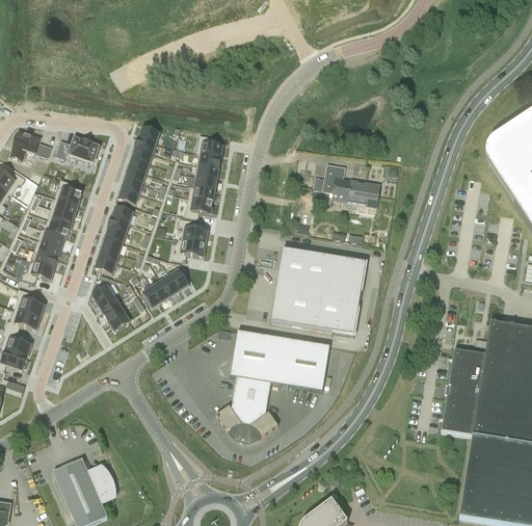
[(174,0),(178,11),(188,8),(185,0),(174,0)]
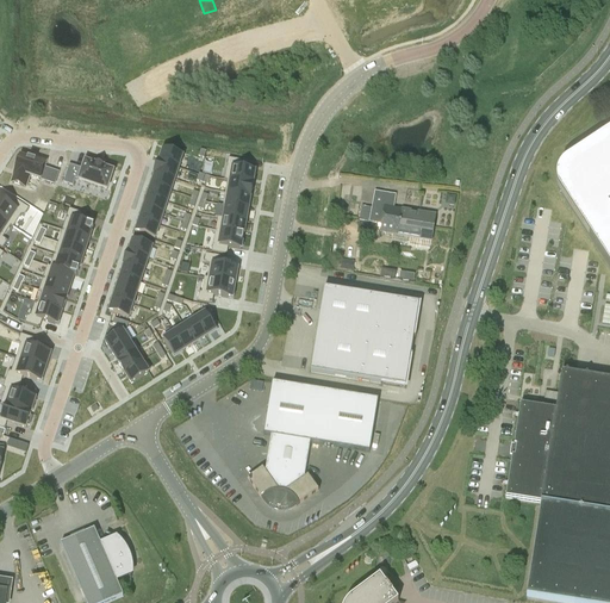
[(212,0),(216,10),(228,6),(225,0),(212,0)]
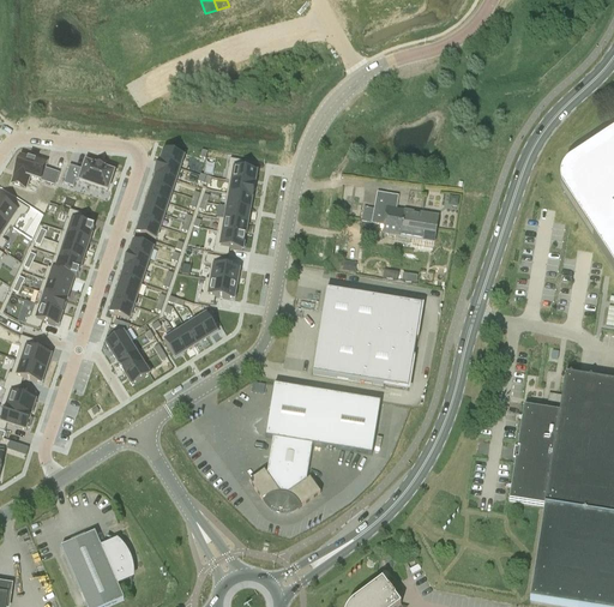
[(613,606),(613,127),(572,154),(567,158),(565,161),(560,168),(560,172),(560,176),(560,181),(563,186),(613,264),(613,376),(566,370),(560,407),(524,401),(518,443),(521,443),(518,454),(516,454),(510,494),(545,500),(530,595),(613,606)]
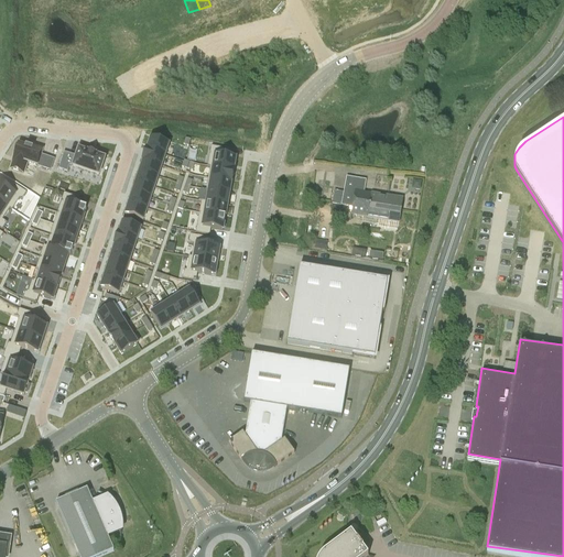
[(148,144),(147,144),(165,150),(169,139),(151,133),(148,144)]
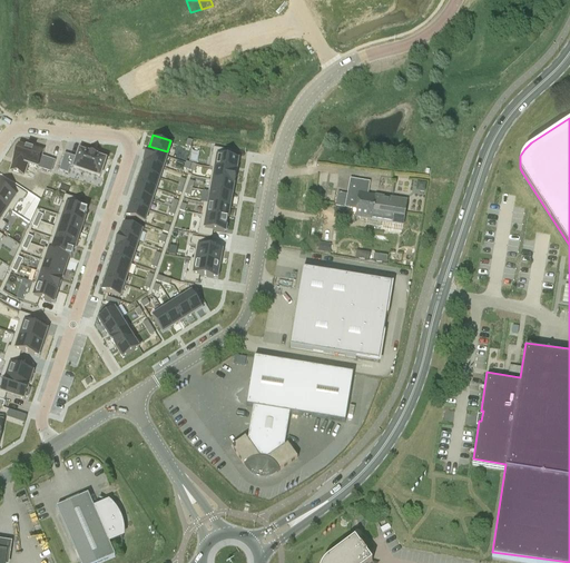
[(17,149),(12,164),(23,168),(27,158),(52,166),(56,155),(45,151),(45,154),(42,152),(45,145),(32,140),(31,145),(19,140),(17,140),(15,149),(17,149)]
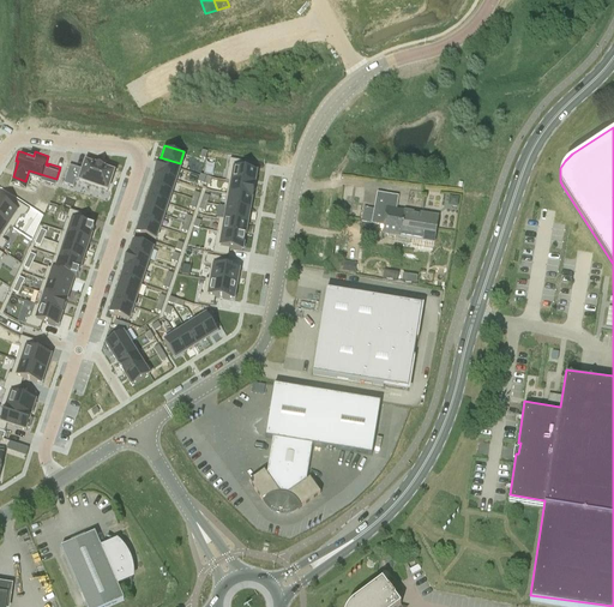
[(230,154),(228,162),(234,163),(232,176),(254,180),(257,167),(244,164),(245,156),(230,154)]
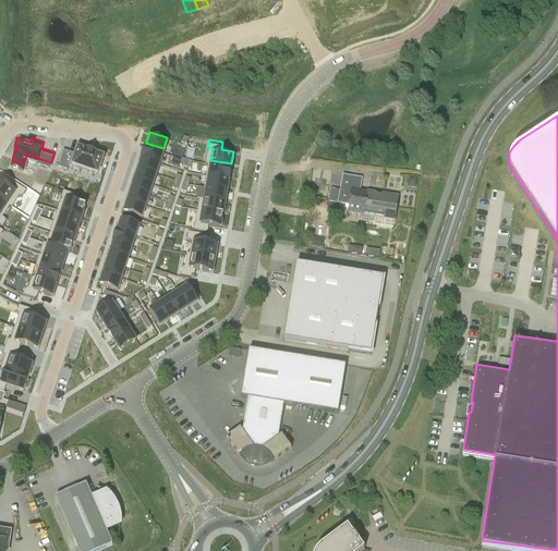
[(145,142),(141,154),(142,154),(160,159),(164,148),(145,143),(146,143),(145,142)]
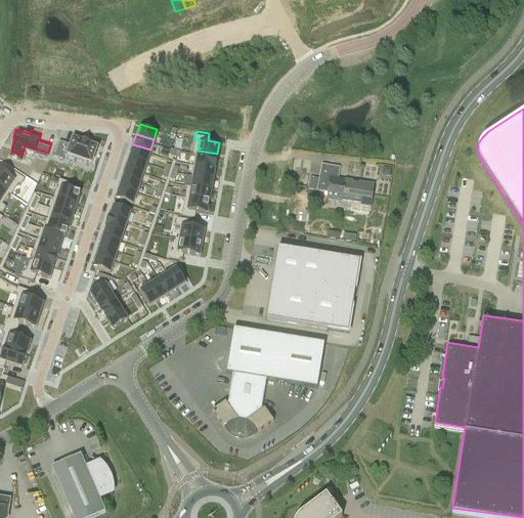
[(59,137),(54,152),(62,155),(64,147),(69,148),(68,149),(92,158),(97,142),(88,139),(82,136),(82,137),(73,134),(71,140),(59,137)]
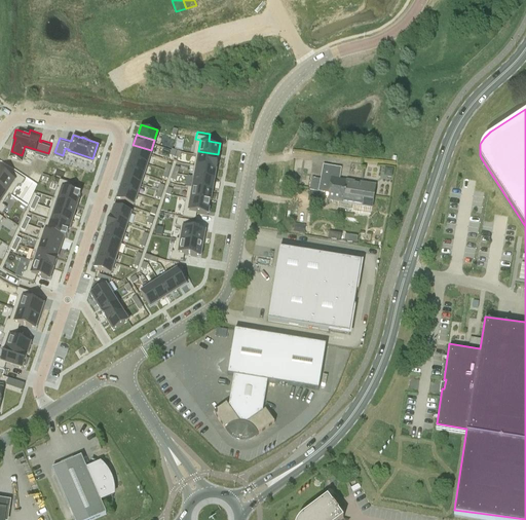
[(134,145),(130,154),(147,160),(151,150),(134,145)]
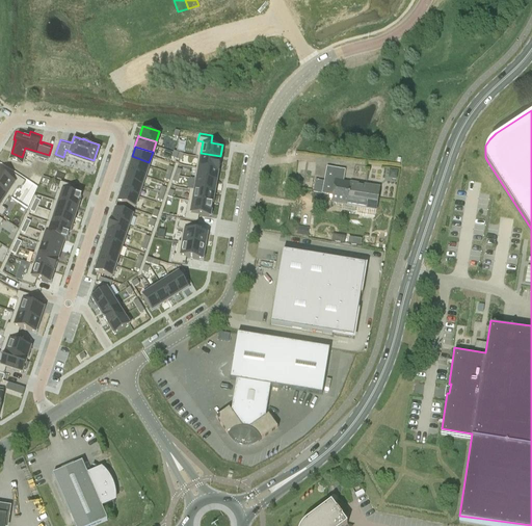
[(201,153),(198,163),(218,167),(219,167),(221,156),(220,156),(201,153)]
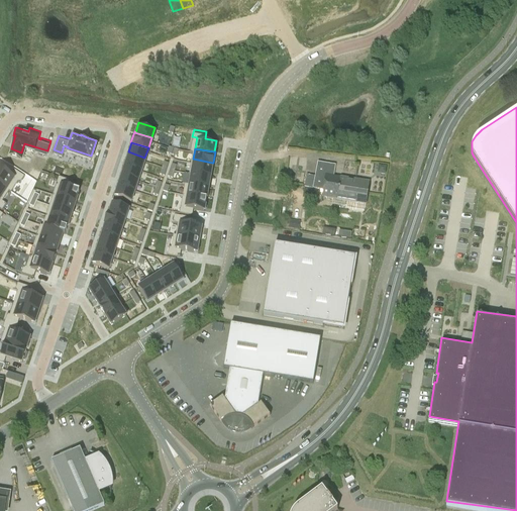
[(128,151),(125,162),(141,167),(144,158),(128,151)]
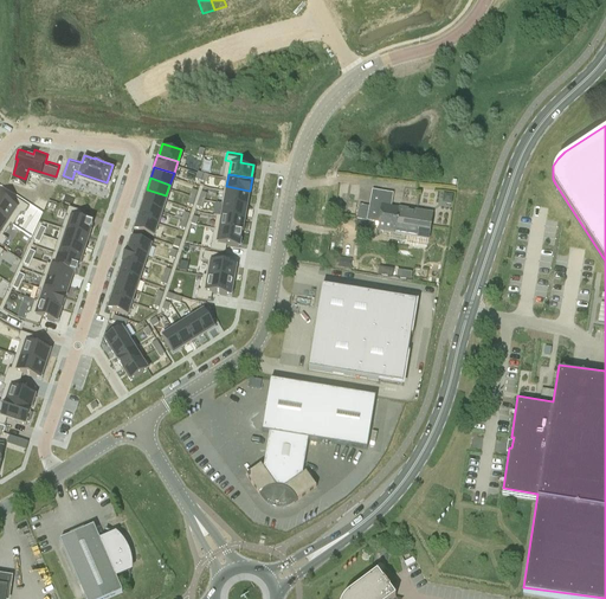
[(361,200),(359,214),(379,218),(378,225),(394,227),(429,233),(432,207),(393,201),(395,188),(374,185),(372,203),(361,200)]
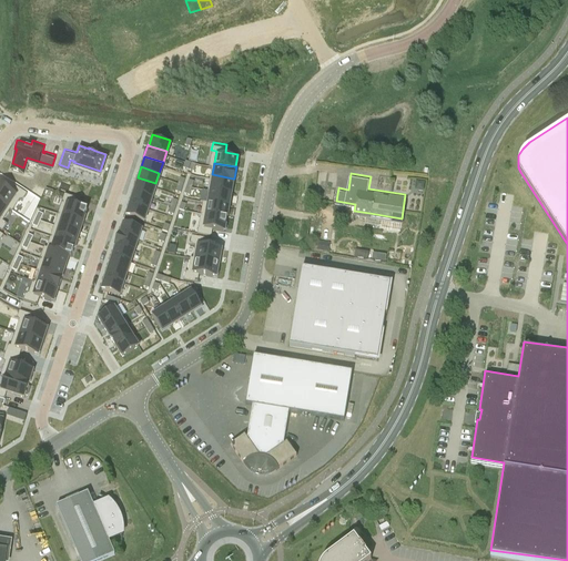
[(212,174),(210,186),(231,191),(233,179),(212,174)]
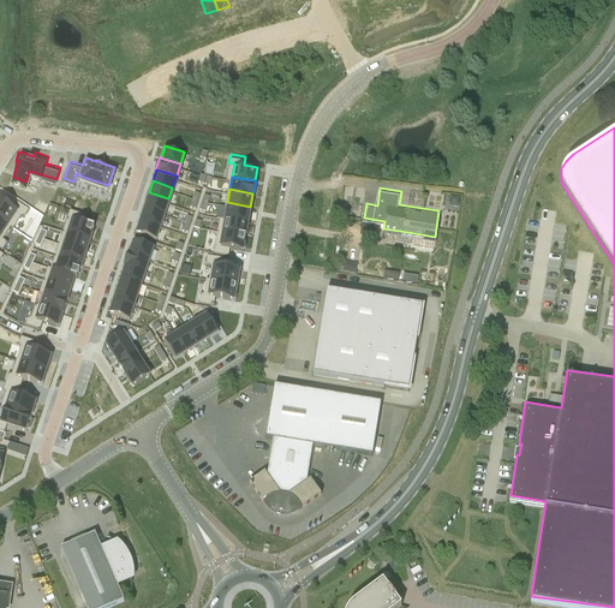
[(149,192),(144,204),(165,210),(168,198),(149,192)]
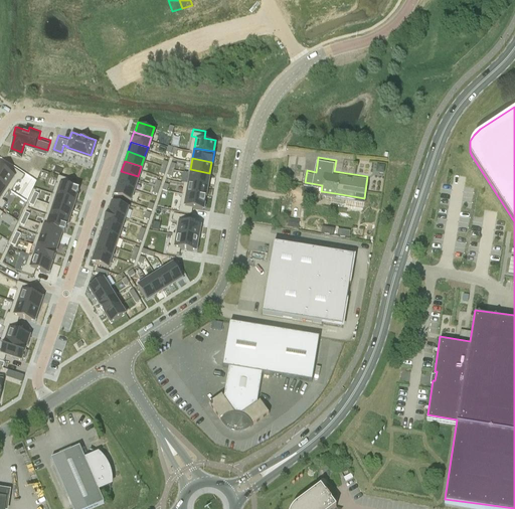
[(0,163),(0,179),(7,184),(14,174),(20,177),(24,171),(13,164),(10,170),(0,163)]
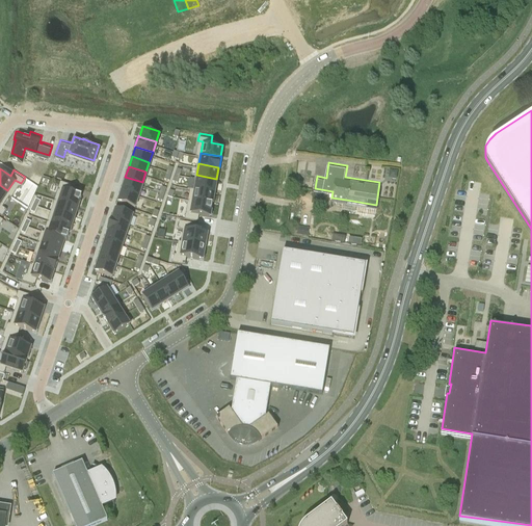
[(196,175),(194,186),(214,189),(216,179),(196,175)]
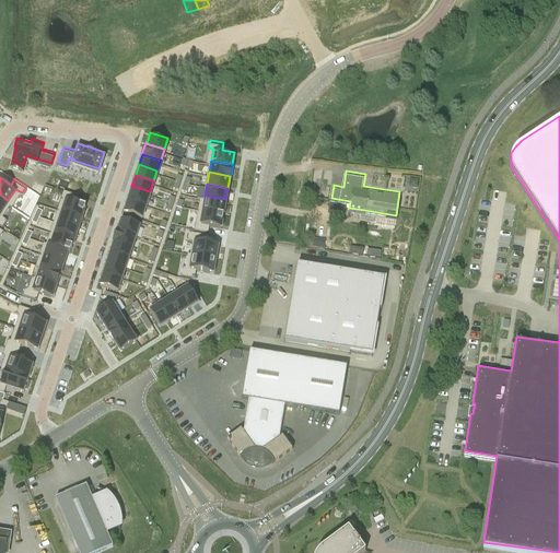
[(61,193),(61,195),(66,196),(62,208),(82,214),(84,208),(86,202),(81,200),(74,198),(78,190),(63,186),(61,193)]
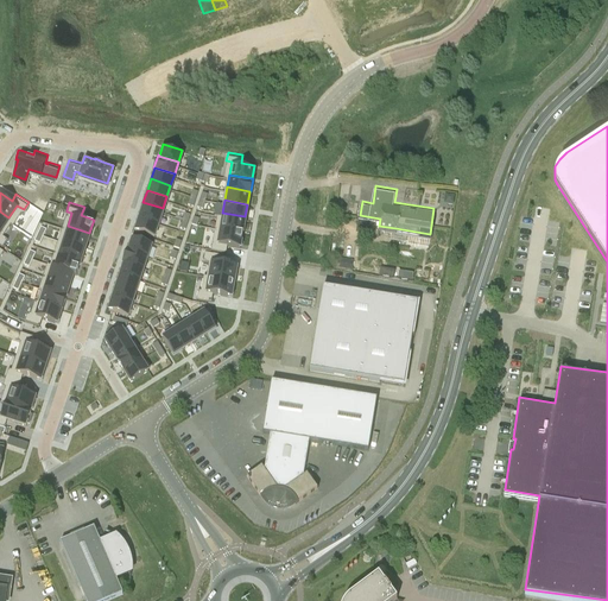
[(143,202),(139,213),(159,220),(163,208),(143,202)]
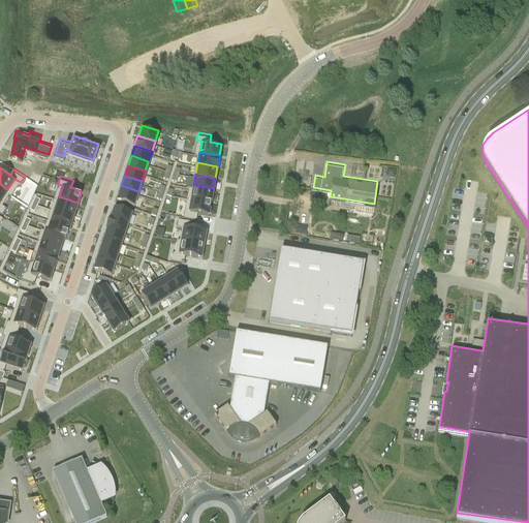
[(121,185),(118,195),(134,202),(138,191),(121,185)]
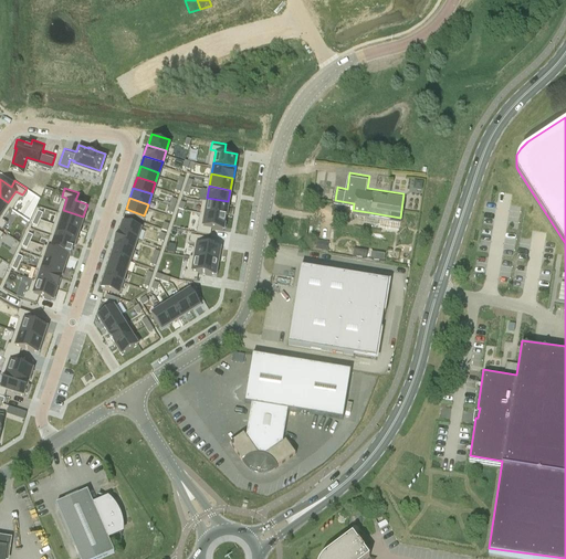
[(207,198),(205,209),(226,213),(228,201),(207,198)]
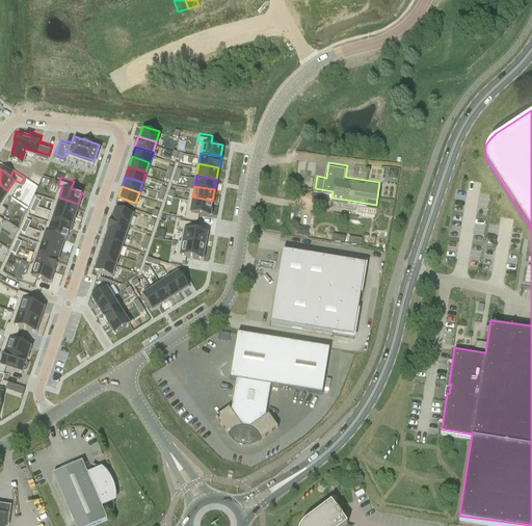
[(315,189),(313,198),(322,199),(323,190),(315,189)]
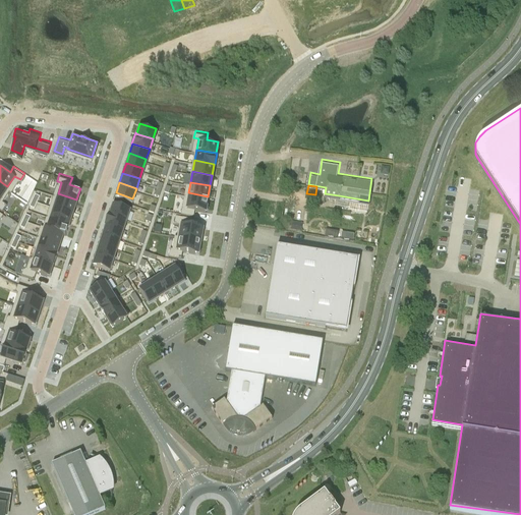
[(182,204),(181,211),(193,213),(194,207),(206,208),(208,196),(188,192),(187,204),(182,204)]
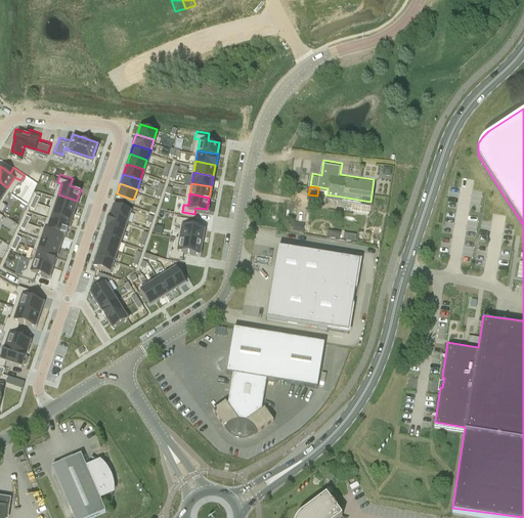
[(58,195),(54,205),(74,211),(77,201),(58,195)]
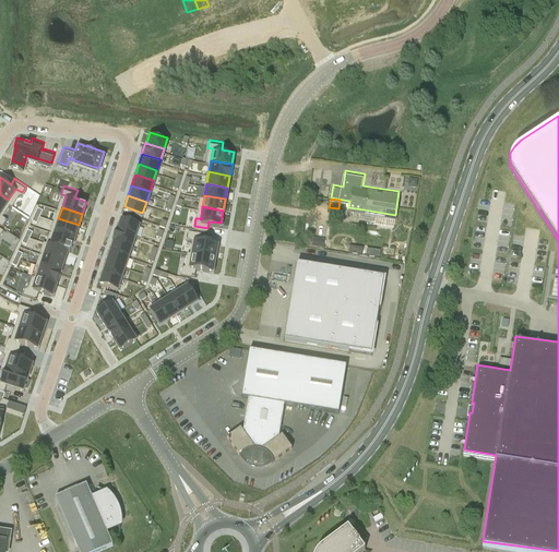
[(118,226),(135,232),(140,222),(121,215),(118,226)]
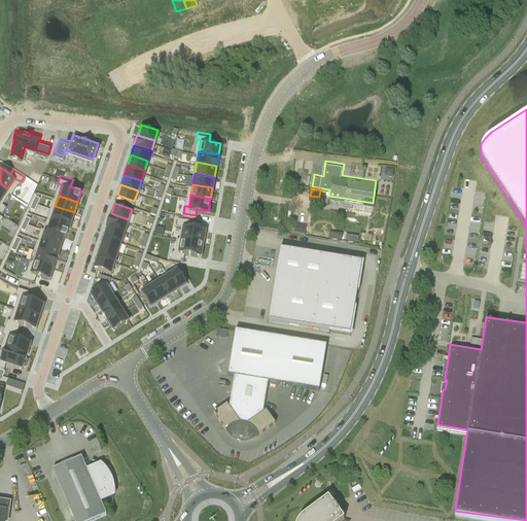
[(55,206),(51,216),(70,222),(74,212),(55,206)]
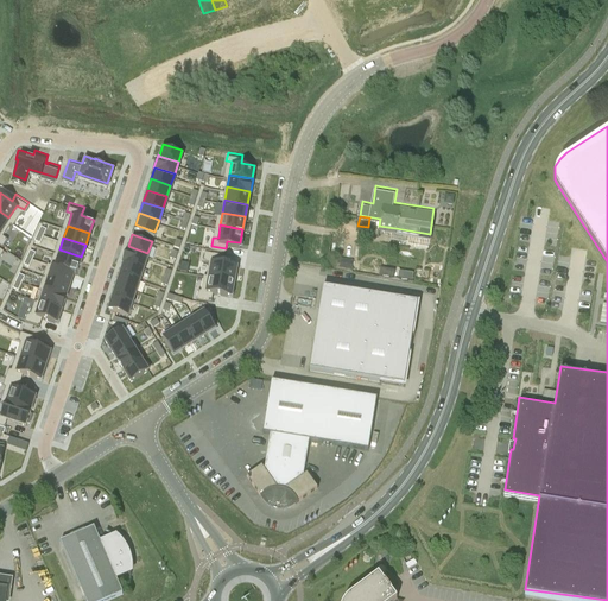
[(127,246),(124,258),(125,258),(144,264),(147,253),(128,246),(127,246)]
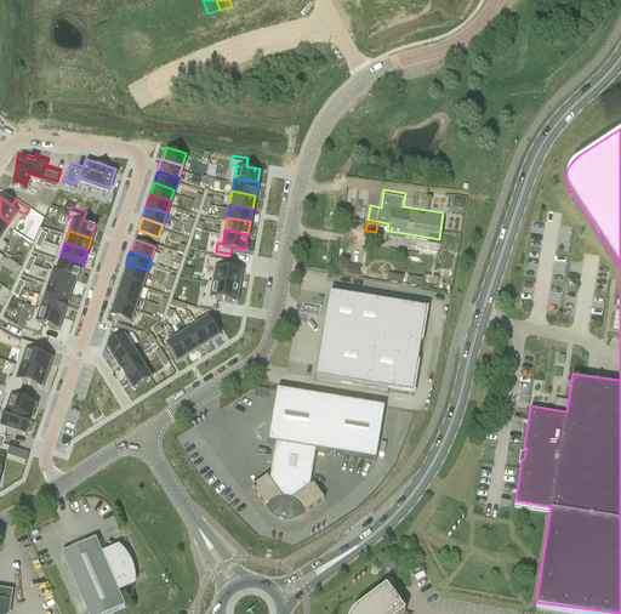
[(209,253),(208,262),(216,263),(214,278),(239,283),(241,267),(223,263),(224,255),(209,253)]
